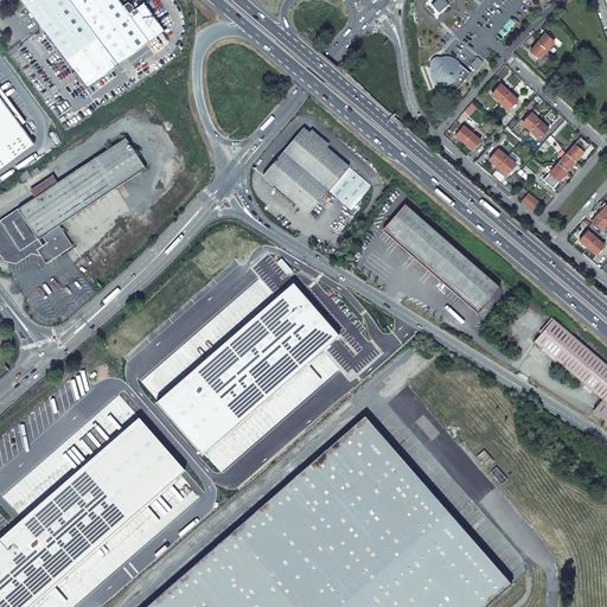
[(44,32),(87,89),(165,31),(144,4),(134,11),(134,10),(133,7),(133,6),(131,4),(129,4),(128,2),(123,6),(117,0),(20,0),(30,12),(44,32)]
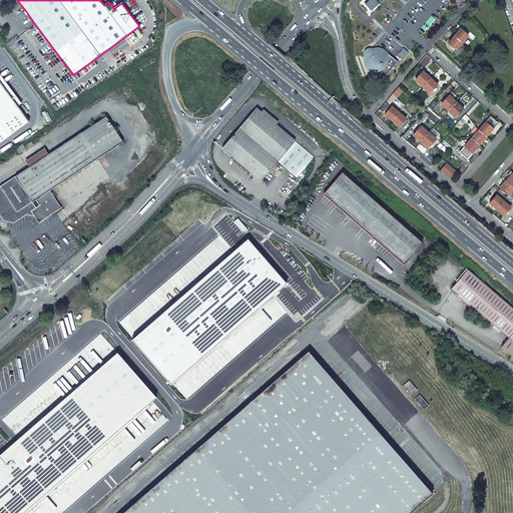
[(368,0),(365,4),(371,11),(372,11),(379,4),(378,2),(379,1),(381,3),(383,0),(368,0)]
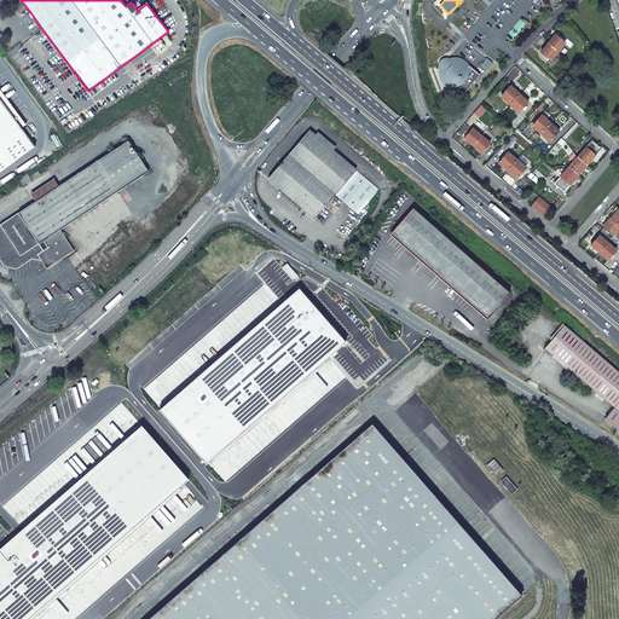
[(555,35),(548,44),(557,52),(565,44),(555,35)]
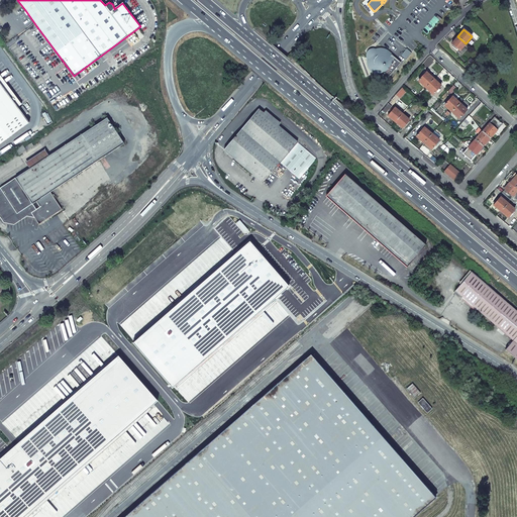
[(457,36),(451,44),(459,50),(466,43),(457,36)]
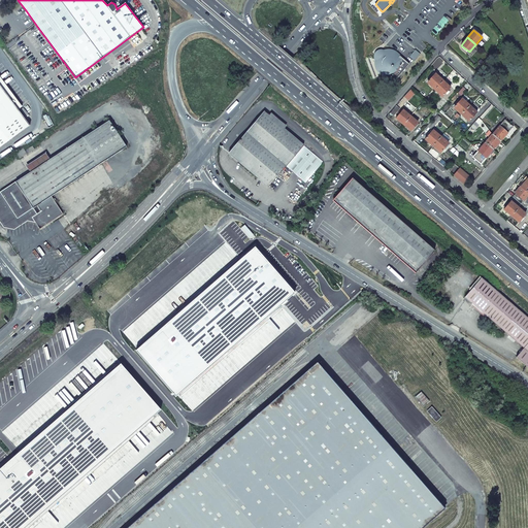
[(380,71),(393,83),(409,63),(396,52),(394,51),(390,50),(387,50),(384,51),(383,50),(381,51),(378,52),(378,51),(377,53),(375,54),(376,55),(375,56),(375,59),(376,59),(376,62),(376,66),(377,68),(380,71)]
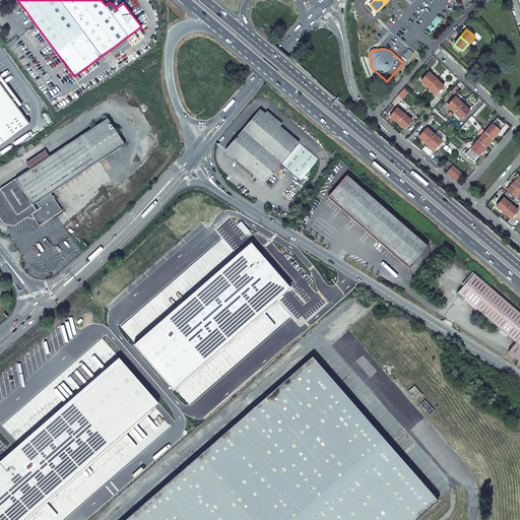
[(403,56),(408,60),(413,54),(408,49),(403,56)]
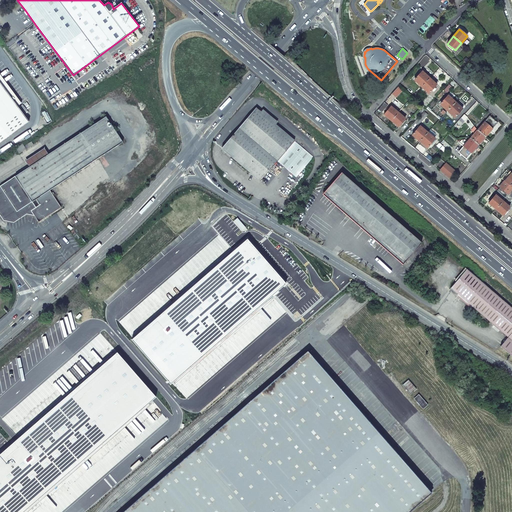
[(422,72),(414,80),(421,87),(429,78),(422,72)]
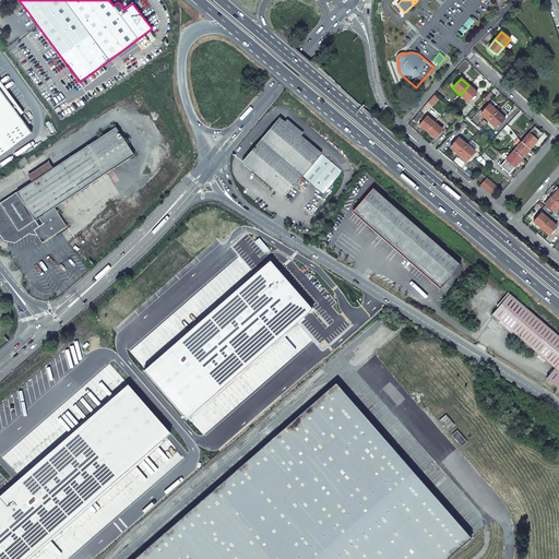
[(468,85),(460,95),(467,103),(476,93),(468,85)]
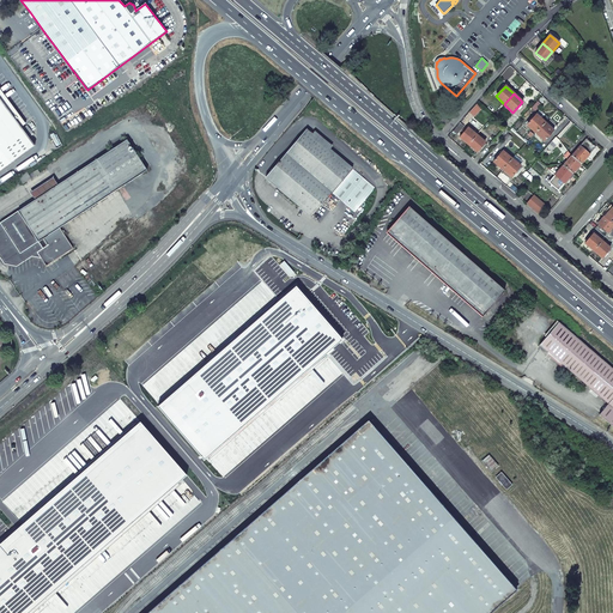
[(0,171),(35,145),(0,98),(0,171)]
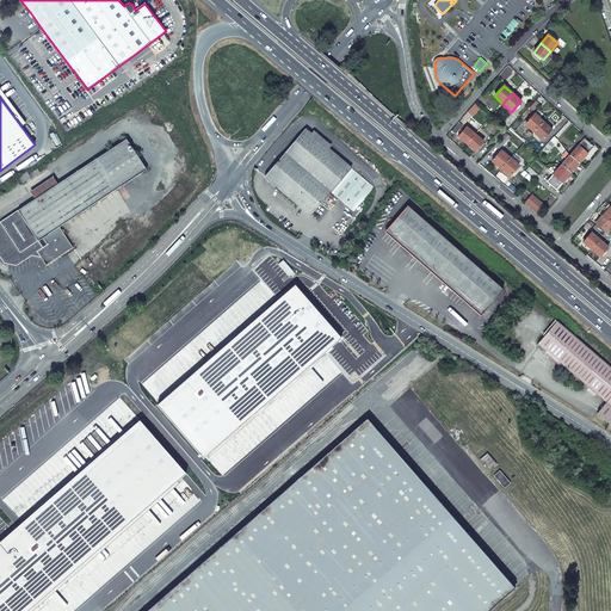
[(529,109),(534,112),(539,105),(535,102),(529,109)]
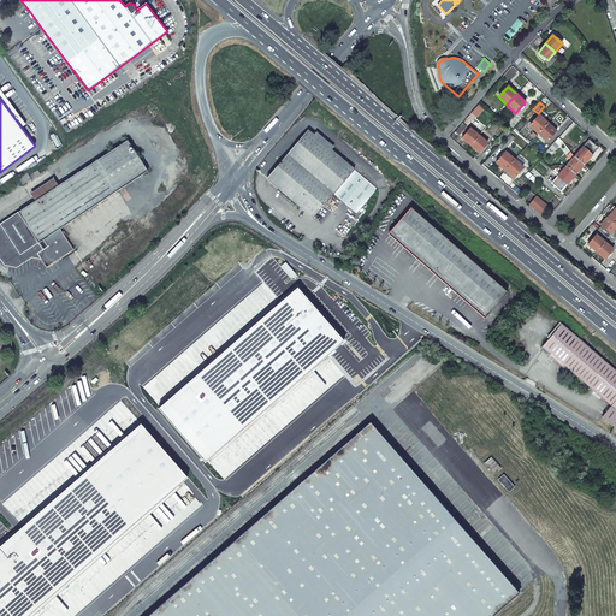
[(517,114),(507,124),(513,129),(522,119),(517,114)]
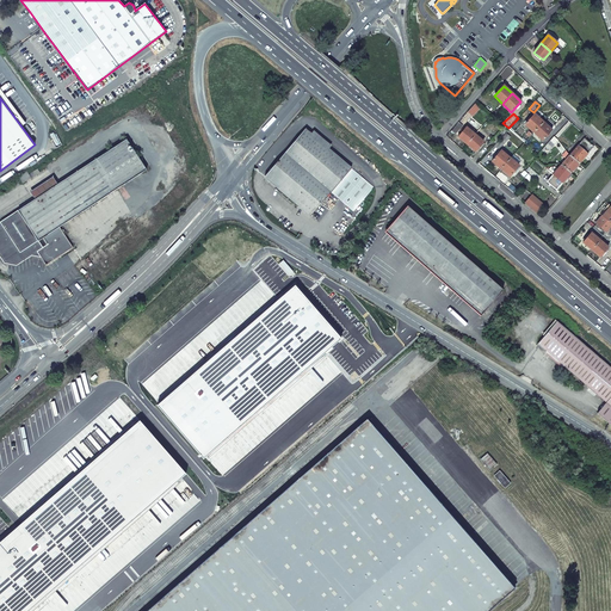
[(535,115),(525,124),(534,133),(543,122),(535,115)]
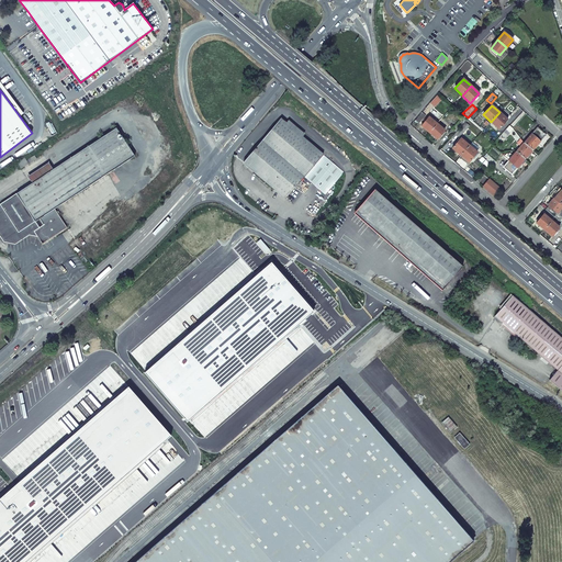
[(499,112),(491,122),(498,128),(507,120),(499,112)]
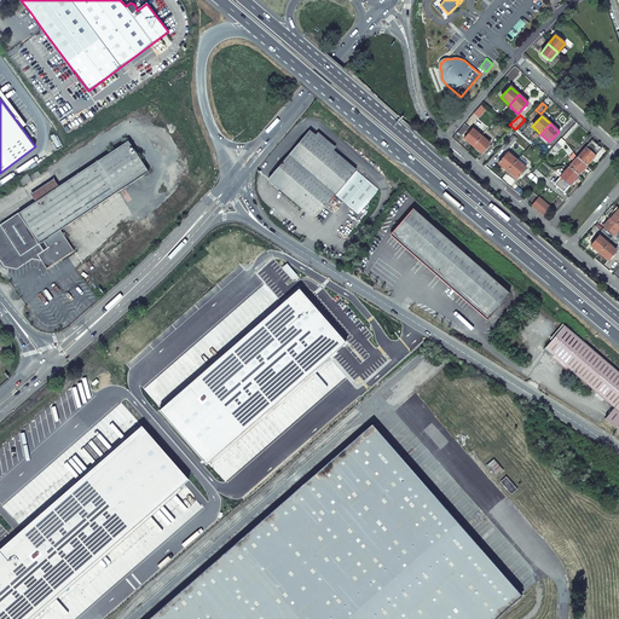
[(462,136),(469,128),(464,125),(458,132),(462,136)]
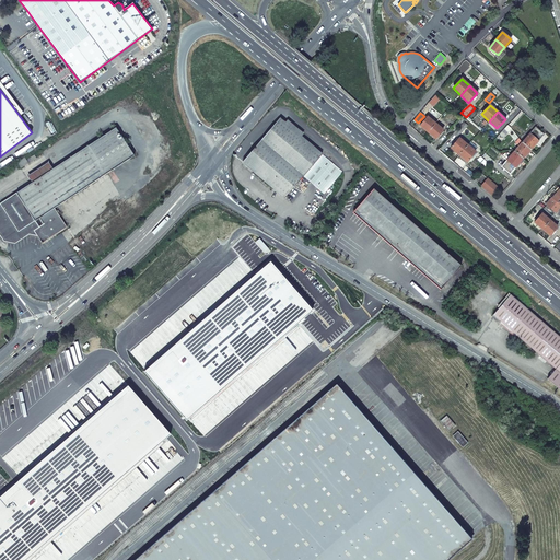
[(428,117),(420,126),(428,132),(435,124),(428,117)]
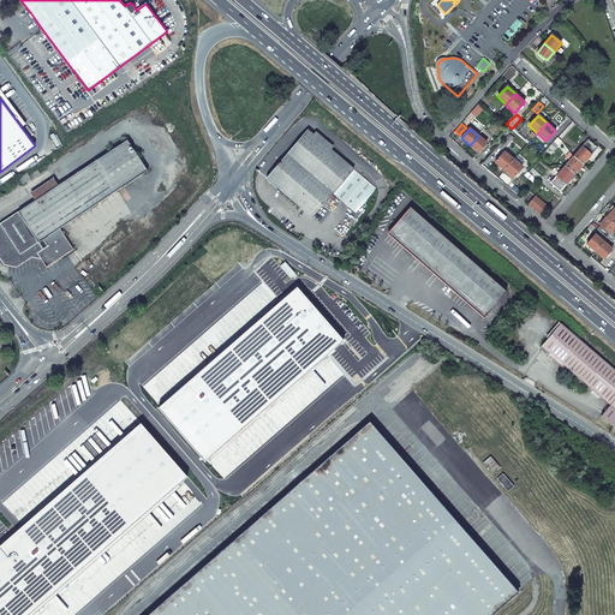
[(308,130),(267,178),(312,218),(333,193),(356,213),(376,189),(308,130)]
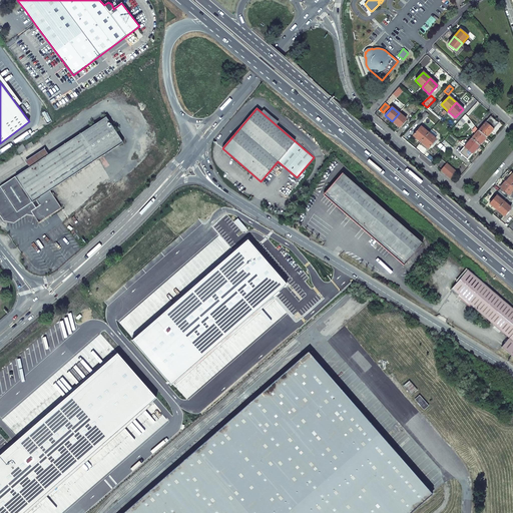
[(417,112),(413,118),(416,120),(421,115),(422,113),(419,111),(418,112),(417,112)]
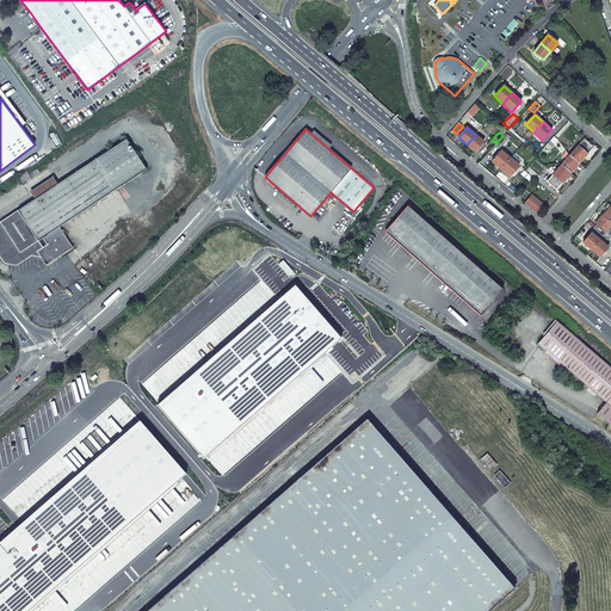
[(475,135),(467,144),(475,152),(483,142),(475,135)]
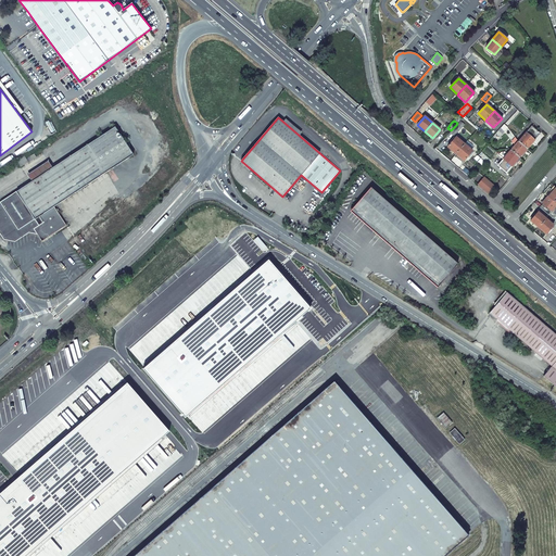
[(54,206),(74,194),(106,173),(134,154),(115,126),(0,202),(0,232),(4,239),(15,242),(34,229),(42,241),(66,226),(54,206)]
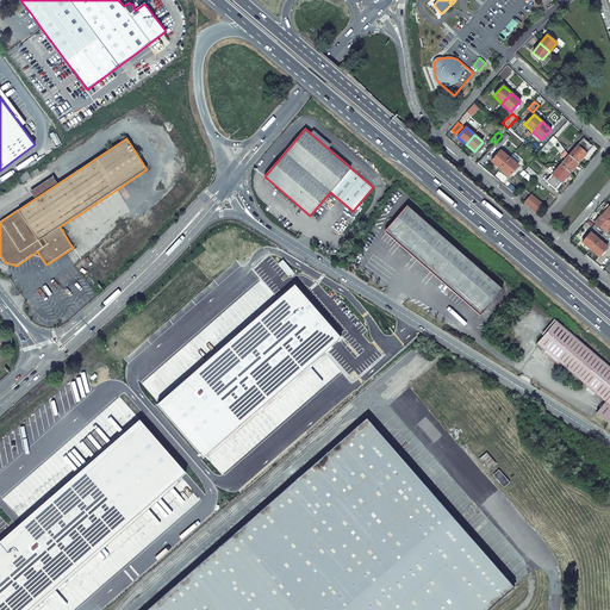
[(583,138),(577,145),(586,154),(592,147),(583,138)]
